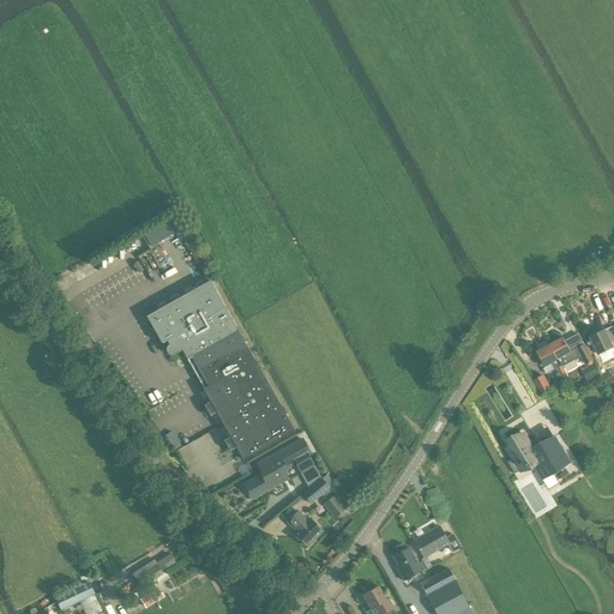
[(156,312),(146,317),(161,344),(167,342),(168,345),(167,347),(167,348),(166,349),(166,350),(166,351),(166,353),(167,354),(167,355),(168,355),(169,356),(170,356),(172,356),(173,356),(174,355),(182,351),(187,360),(203,389),(254,361),(238,331),(210,282),(209,281),(156,312)]
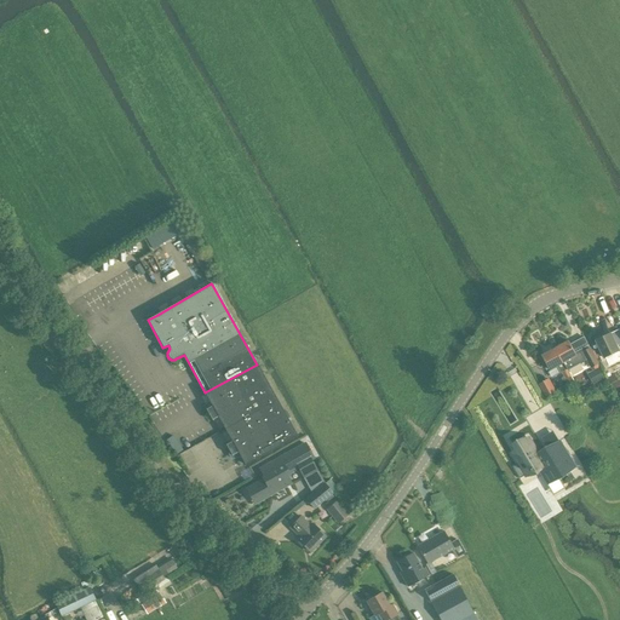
[(610,334),(596,340),(604,359),(612,355),(619,351),(616,346),(619,345),(619,344),(619,332),(619,329),(610,334)]
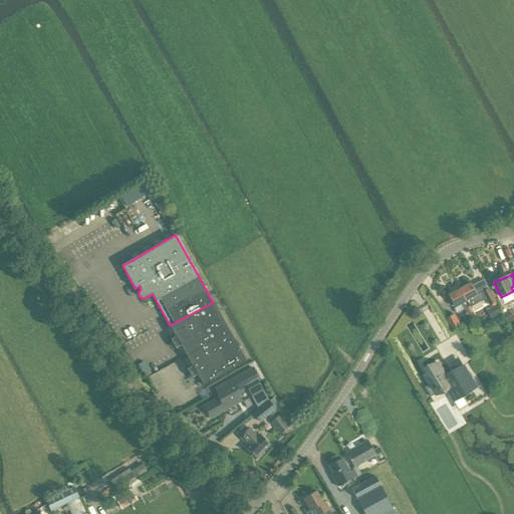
[(483,292),(478,295),(471,282),(461,288),(468,301),(471,307),(487,298),(483,292)]
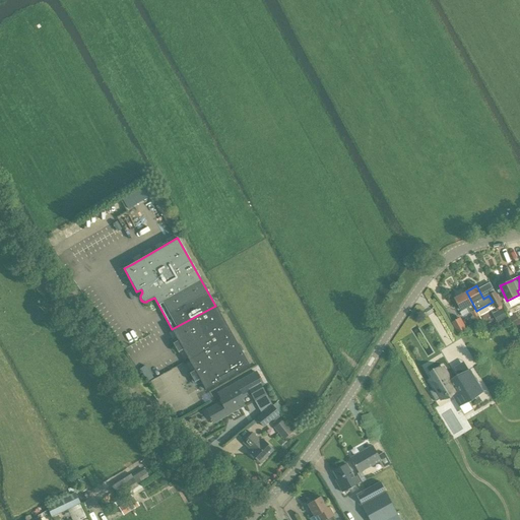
[(473,305),(466,291),(454,299),(461,311),(467,308),(470,313),(471,312),(474,318),(478,315),(476,311),(473,305)]
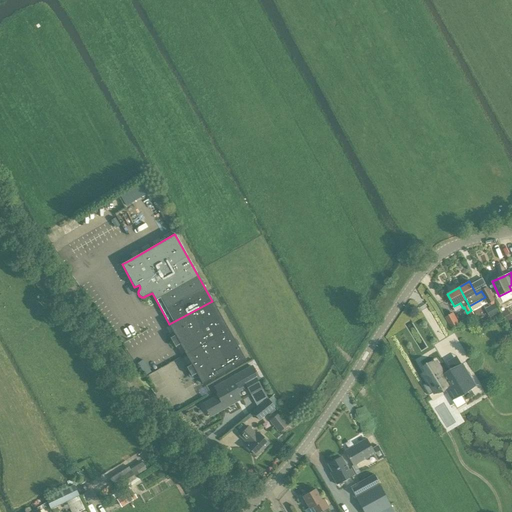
[(488,288),(481,291),(485,297),(488,304),(491,302),(494,301),(488,288)]
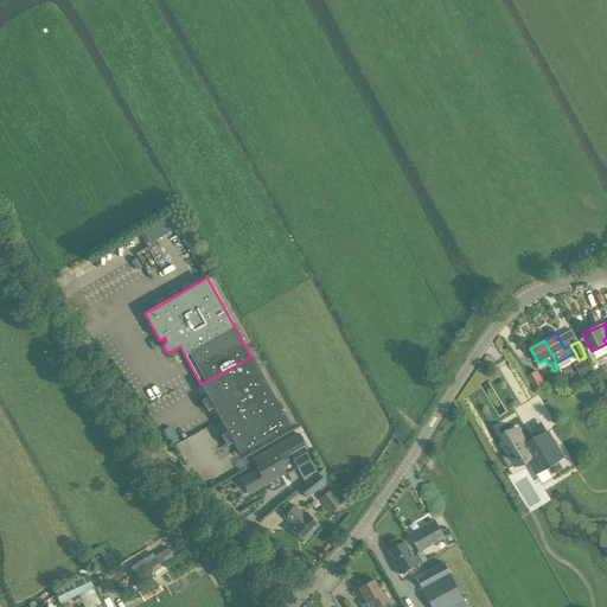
[(200,384),(200,385),(206,397),(203,398),(204,400),(202,401),(204,407),(248,382),(261,375),(251,357),(200,384)]
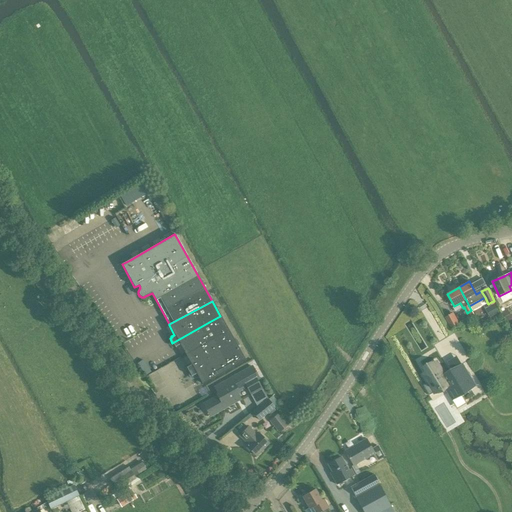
[(450,328),(458,323),(453,314),(445,319),(450,328)]
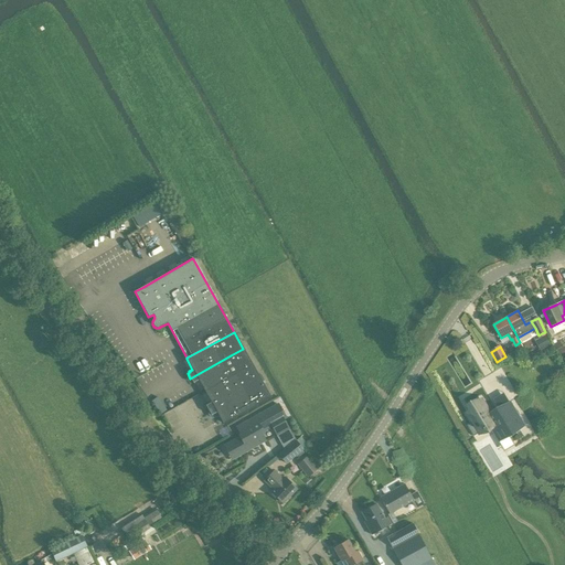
[(241,372),(205,392),(209,398),(211,403),(205,406),(211,416),(213,418),(220,417),(223,424),(270,397),(243,349),(231,355),(241,372)]
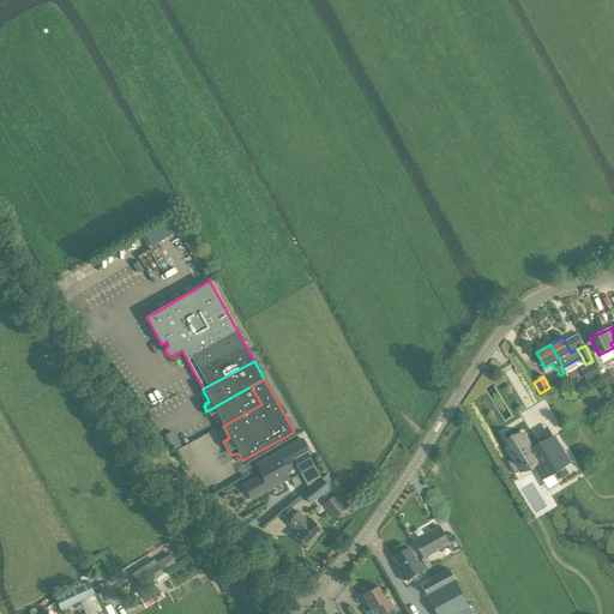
[(251,386),(206,411),(210,416),(212,415),(212,416),(216,414),(222,425),(223,426),(262,404),(251,386)]
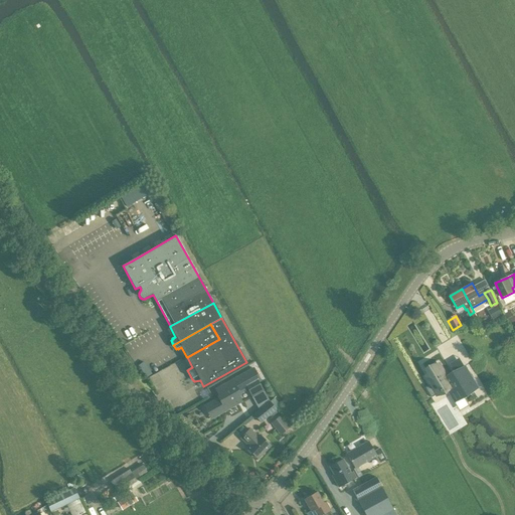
[(463,398),(479,388),(466,366),(447,377),(440,365),(427,372),(431,375),(425,377),(431,385),(425,387),(432,397),(454,384),(463,398)]
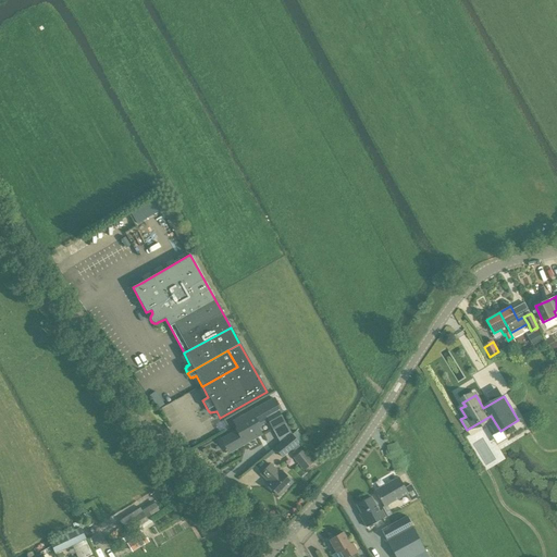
[(236,431),(221,440),(222,441),(225,438),(232,449),(243,443),(244,442),(247,440),(249,443),(258,437),(255,430),(260,426),(259,425),(268,420),(272,429),(284,422),(276,409),(280,407),(274,397),(233,420),(234,422),(237,429),(235,430),(236,431)]
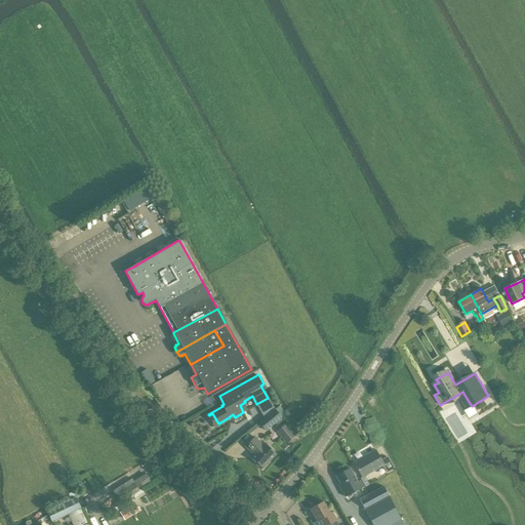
[(266,431),(281,418),(275,410),(258,423),(266,431)]
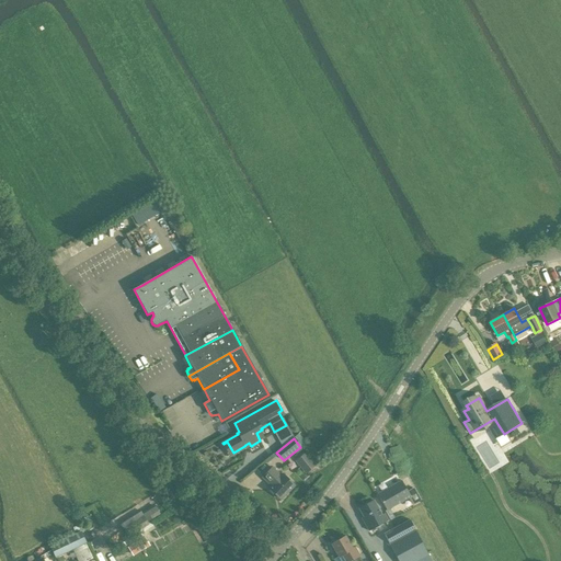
[(305,464),(300,468),(306,474),(316,466),(305,453),(300,457),(305,464)]
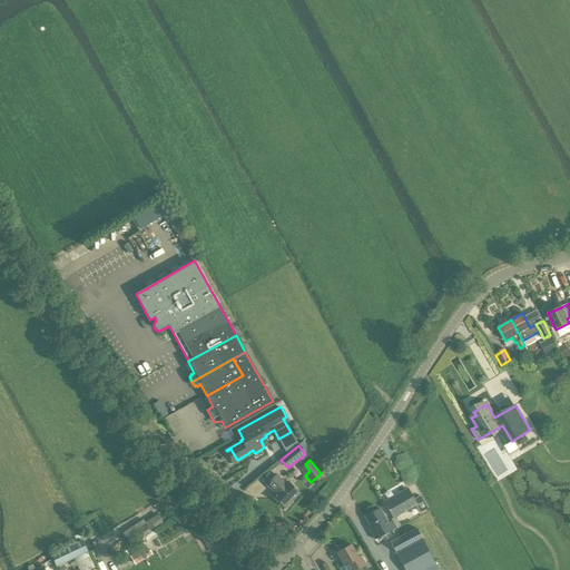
[(285,509),(300,494),(287,482),(285,484),(276,475),(266,485),(275,494),(273,497),(285,509)]
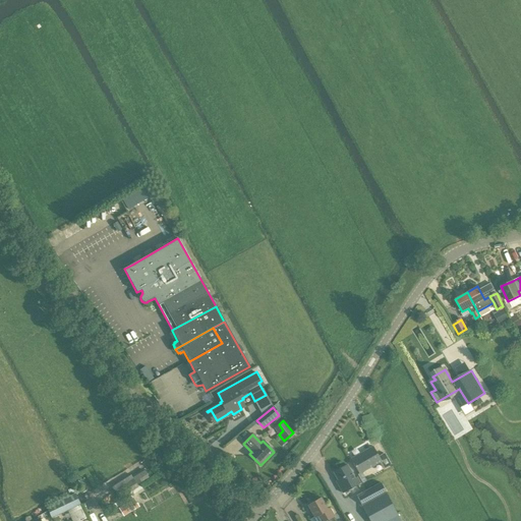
[(385,467),(390,464),(384,454),(379,457),(372,447),(351,459),(356,468),(359,473),(381,461),(385,467)]
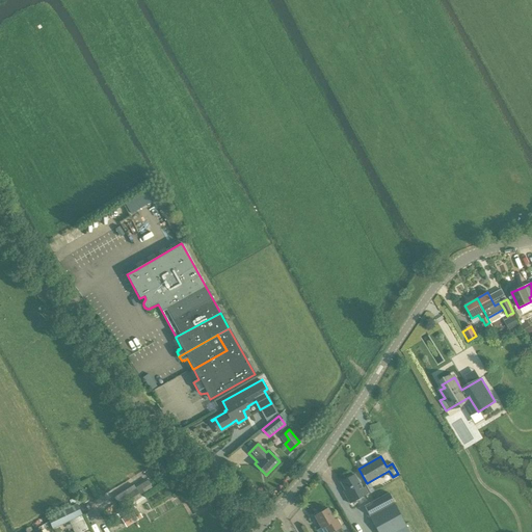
[(350,503),(368,494),(365,487),(362,488),(354,475),(341,482),(347,495),(345,496),(350,503)]
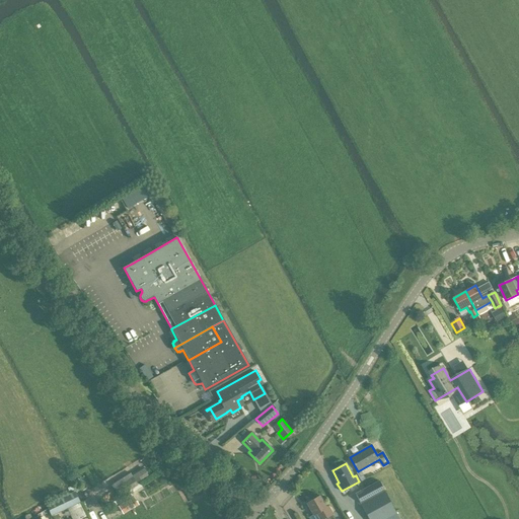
[(379,480),(355,494),(361,504),(368,518),(398,518),(396,514),(395,512),(379,480)]
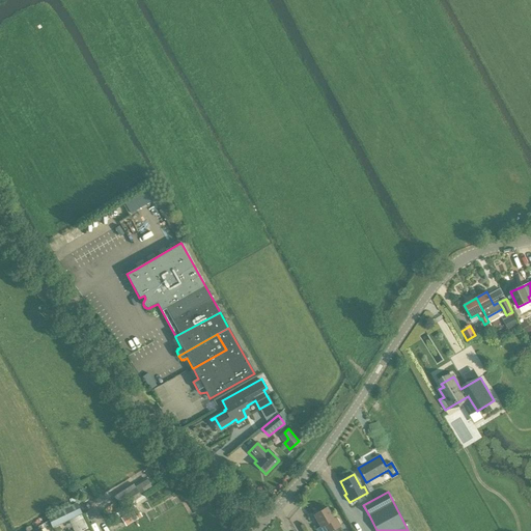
[(47,518),(52,528),(82,514),(77,503),(47,518)]
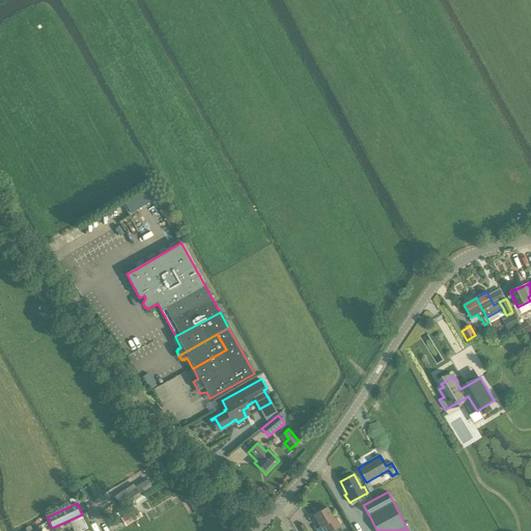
[(132,510),(133,511),(121,518),(127,525),(137,519),(138,520),(142,516),(136,507),(132,510)]
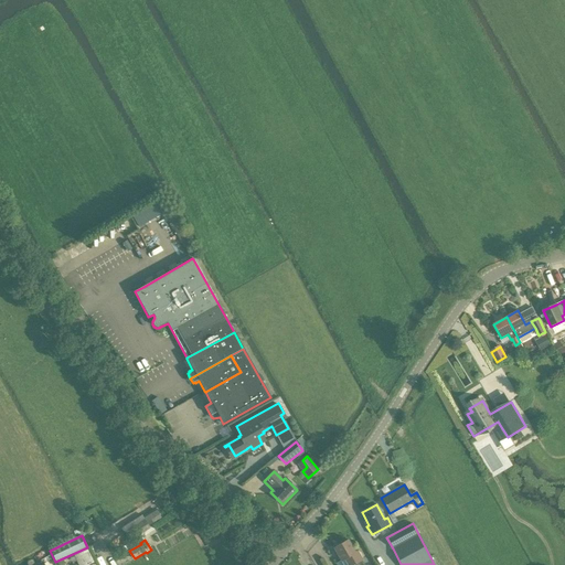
[(348,541),(333,548),(341,562),(337,564),(338,564),(362,564),(360,562),(362,560),(356,551),(354,552),(348,541)]
